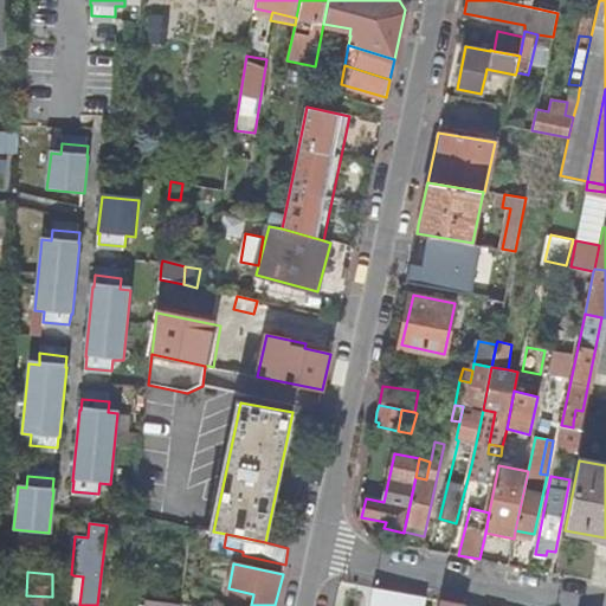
[(52,574),(52,590),(72,591),(73,575),(71,574),(64,574),(52,574)]
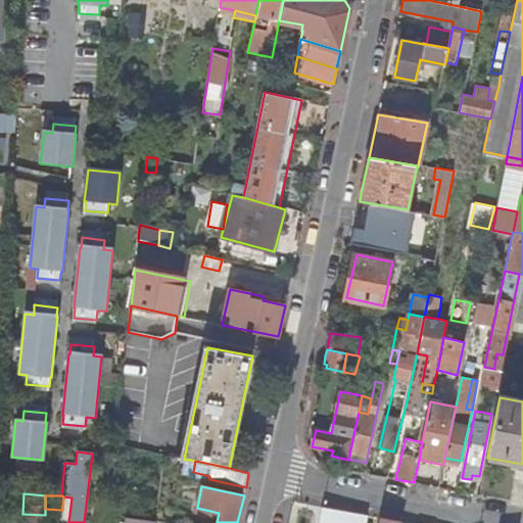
[(379,522),(380,518),(362,514),(360,522),(328,522),(332,509),(294,502),(289,522),(379,522)]
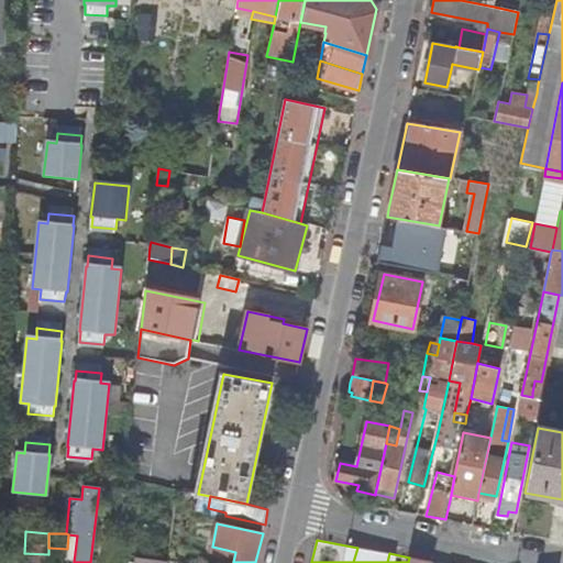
[(47,562),(48,554),(24,553),(23,553),(22,562),(47,562)]
